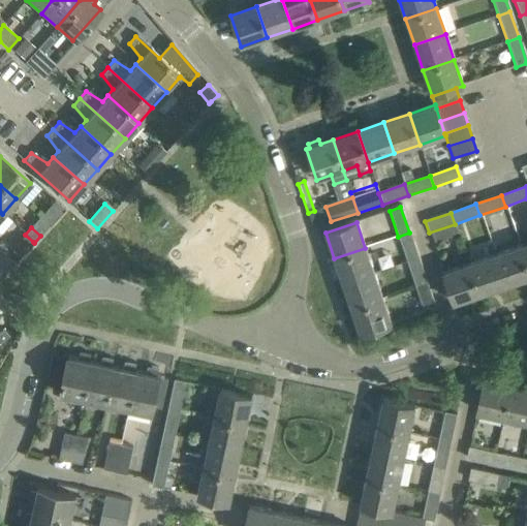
[(398,237),(406,263),(417,258),(409,233),(398,237)]
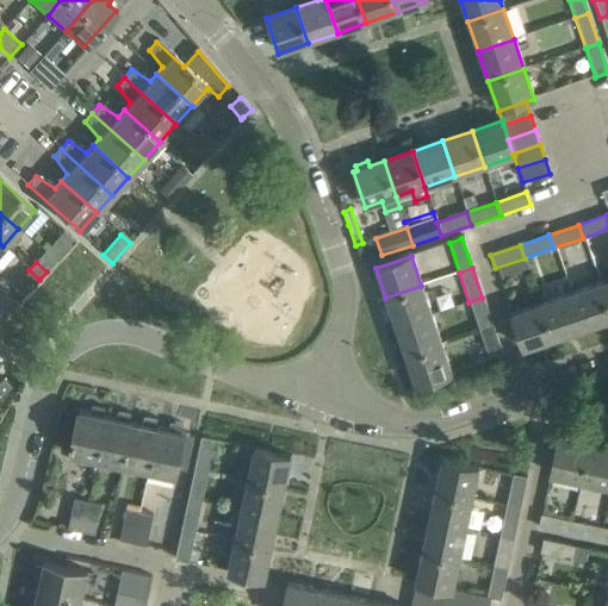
[(607,312),(599,285),(570,294),(582,330),(607,320),(607,312)]
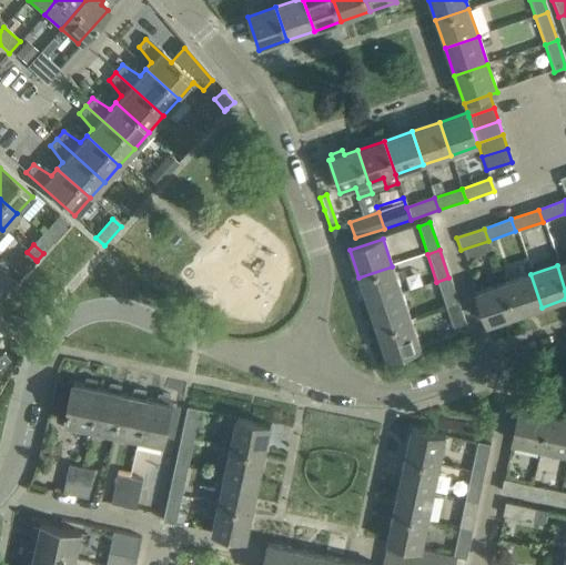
[(359,278),(369,305),(402,293),(392,266),(359,278)]
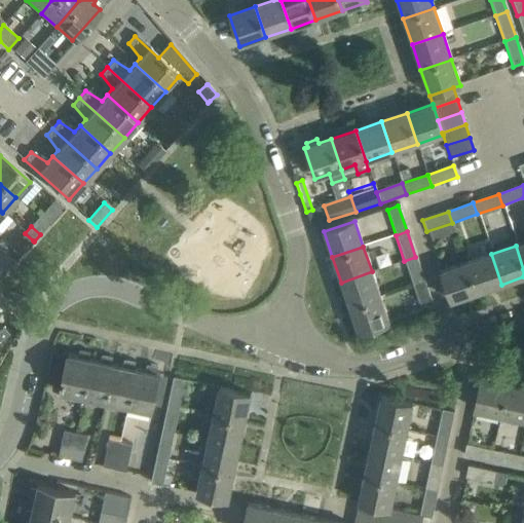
[(0,266),(5,271),(13,262),(0,250),(0,266)]
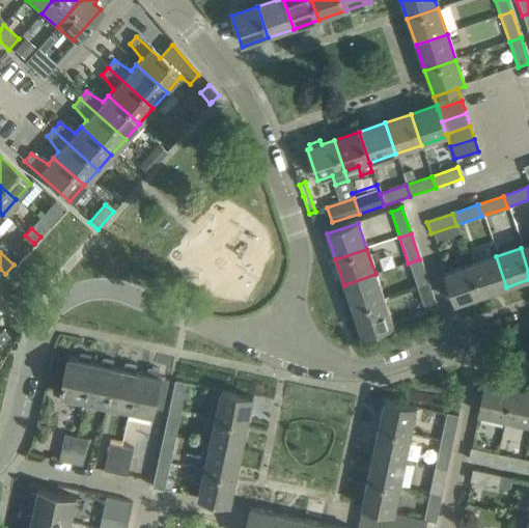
[(496,256),(470,266),(480,296),(506,287),(496,256)]
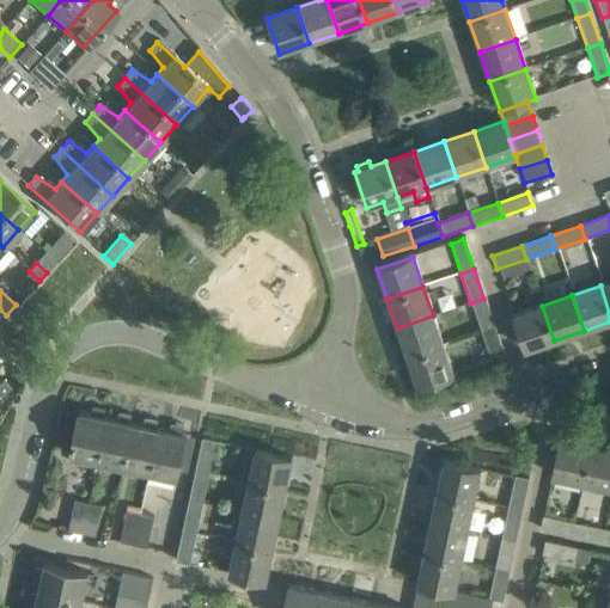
[(474,312),(481,333),(494,329),(483,299),(470,304),(453,308),(457,317),(474,312)]
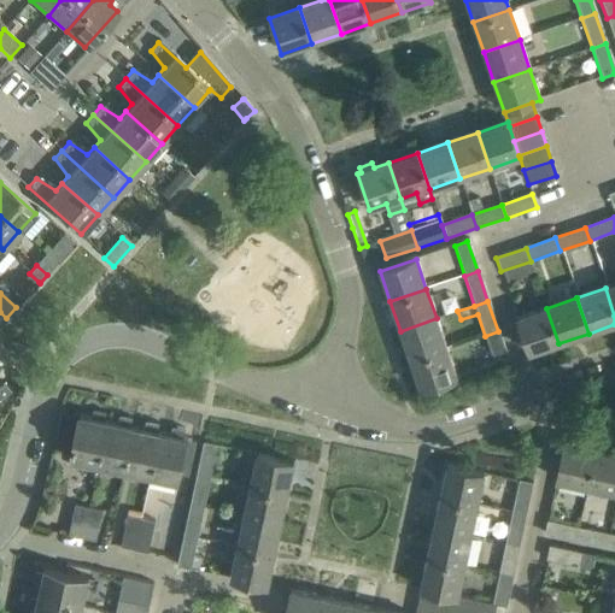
[(558,343),(546,308),(516,318),(529,354),(558,343)]
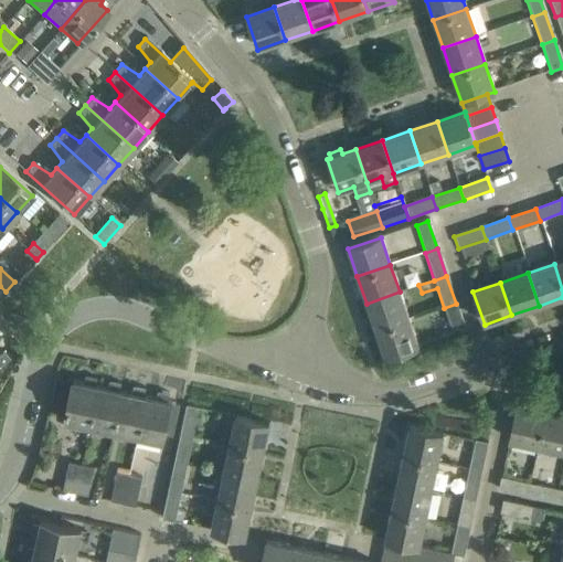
[(367,304),(375,330),(409,319),(400,292),(367,304)]
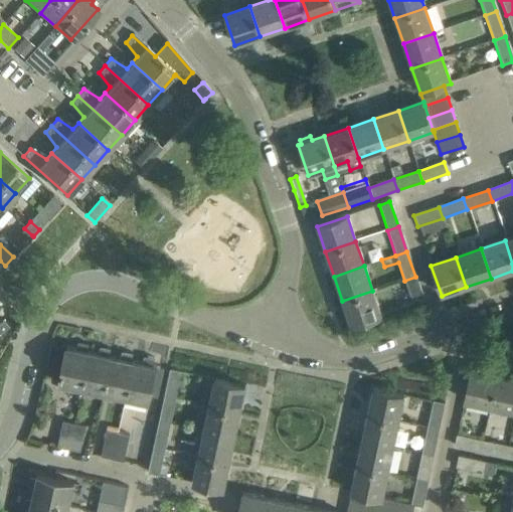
[(415,277),(404,281),(412,305),(423,302),(415,277)]
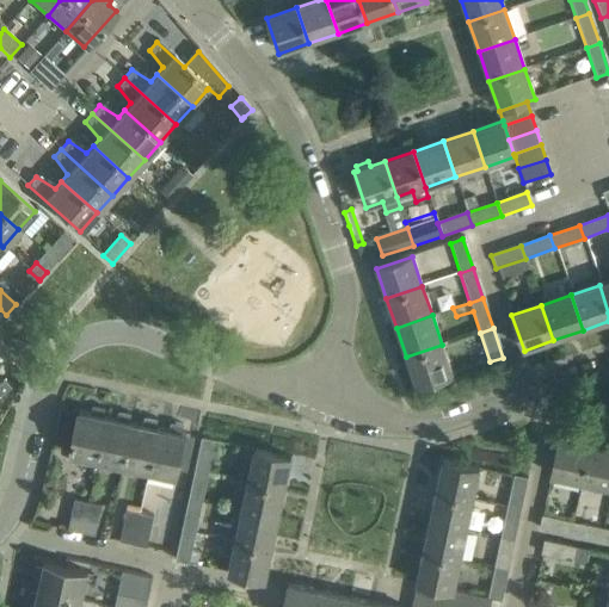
[(442,345),(406,357),(417,386),(451,375),(442,345)]
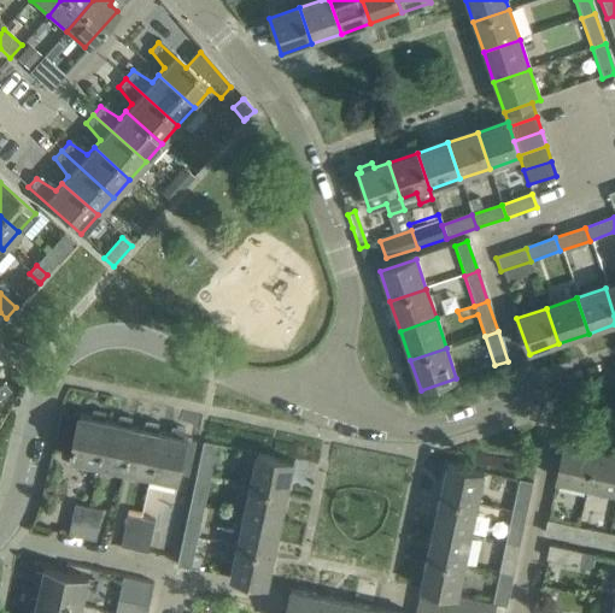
[(0,404),(10,394),(1,385),(0,387),(0,404)]
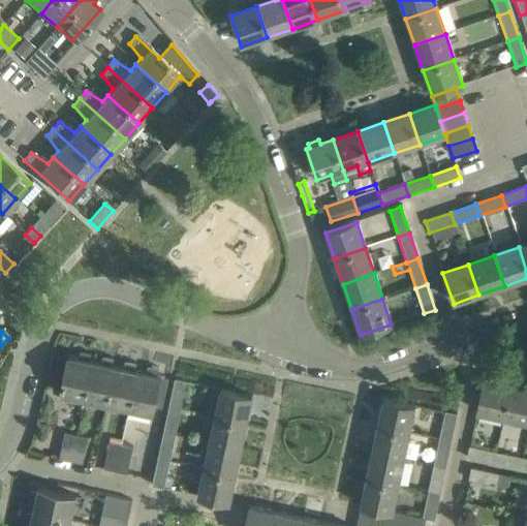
[(60,396),(83,401),(91,363),(89,362),(90,356),(83,353),(82,361),(67,358),(60,396)]
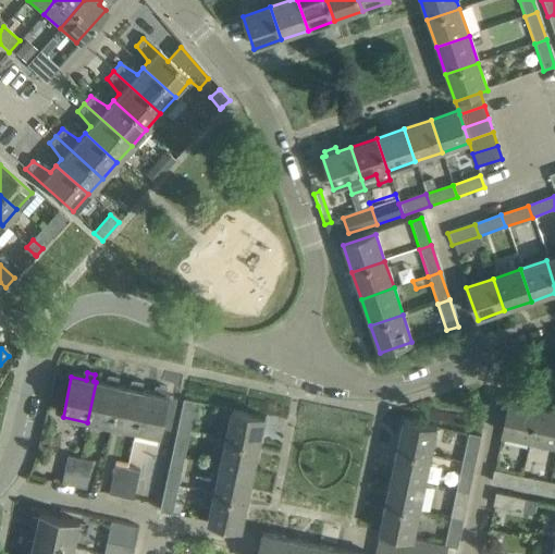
[(87,422),(111,428),(120,388),(116,386),(119,380),(111,378),(109,385),(96,382),(87,422)]
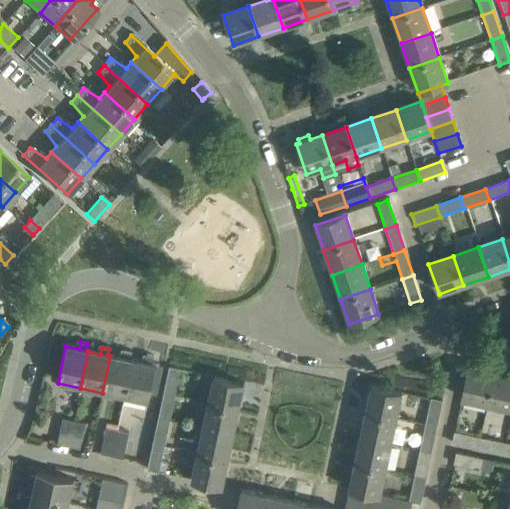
[(102,393),(124,397),(132,361),(129,360),(131,353),(124,352),(122,359),(110,356),(102,393)]
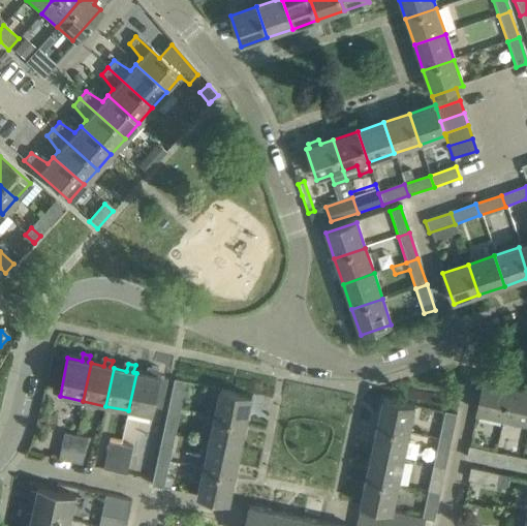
[(136,373),(128,410),(129,411),(149,415),(152,415),(153,408),(161,409),(167,380),(159,378),(159,377),(156,377),(158,370),(151,369),(149,375),(136,373)]
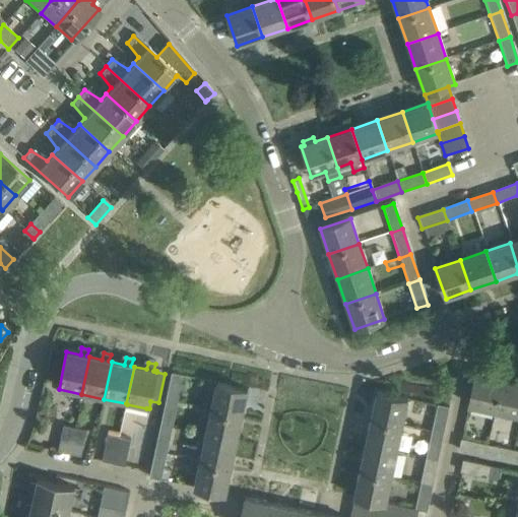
[(171,374),(166,400),(177,403),(183,377),(171,374)]
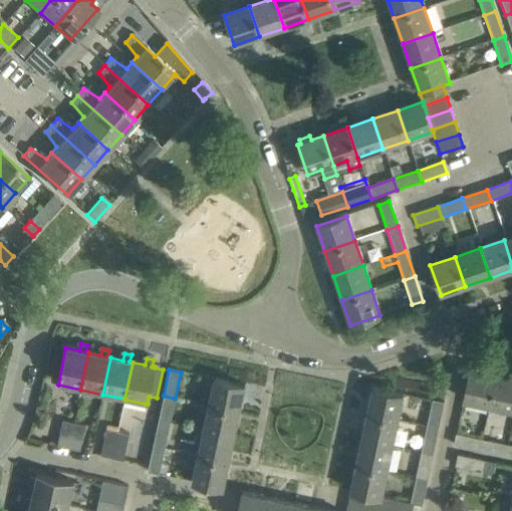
[(462,402),(489,407),(495,375),(469,370),(462,402)]
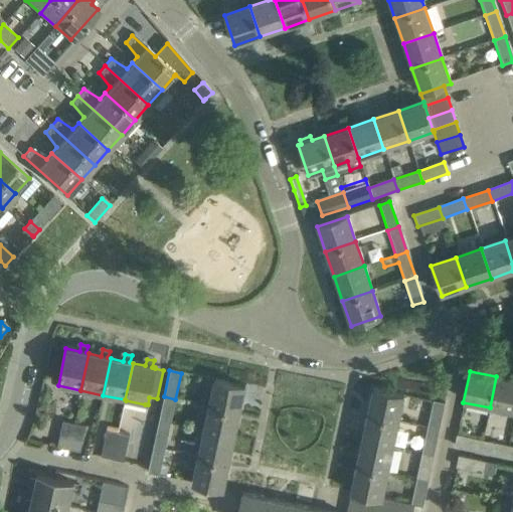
[(490,407),(512,412),(512,380),(496,376),(490,407)]
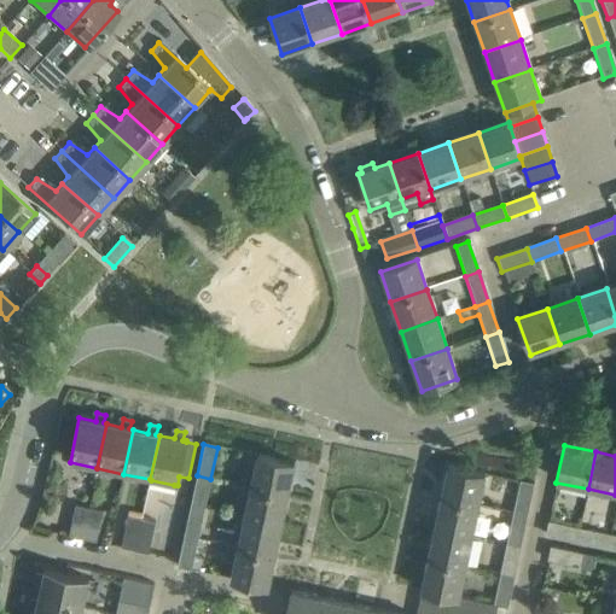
[(257,456),(250,487),(288,495),(294,465),(257,456)]
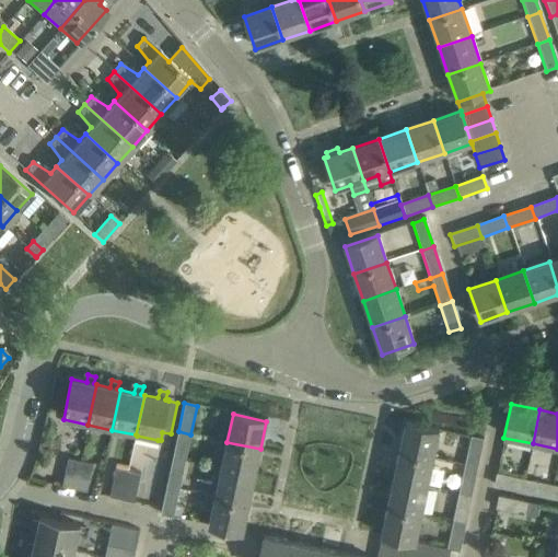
[(405,424),(398,452),(432,459),(439,431),(405,424)]
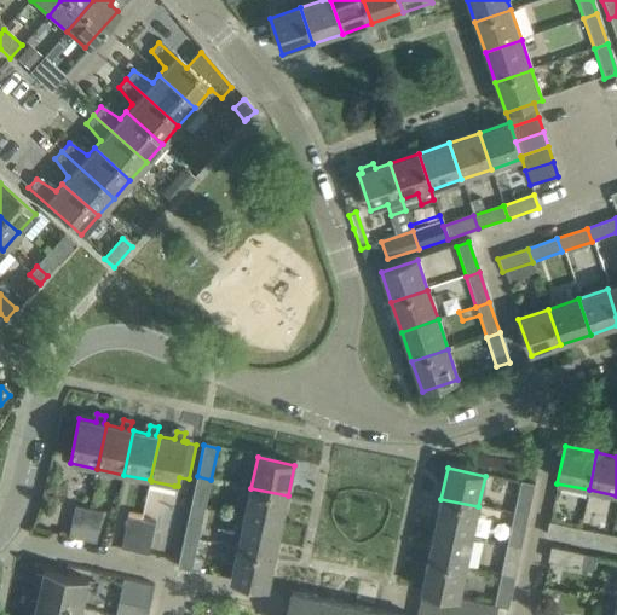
[(197,476),(190,508),(205,510),(211,480),(197,476)]
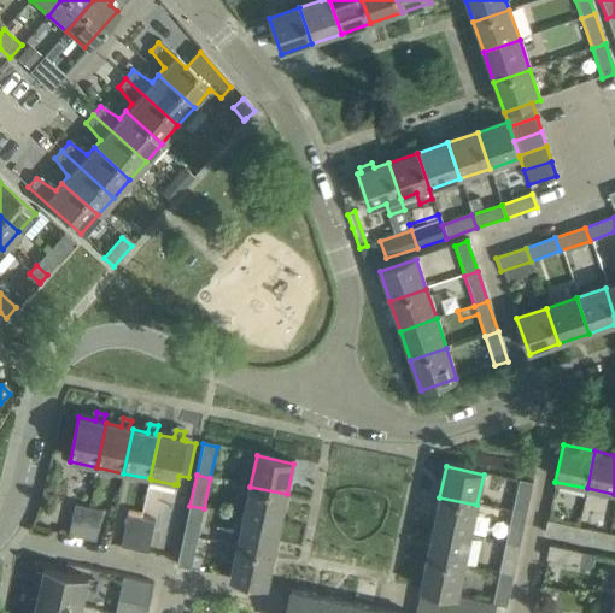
[(519,482),(511,512),(526,516),(532,484),(519,482)]
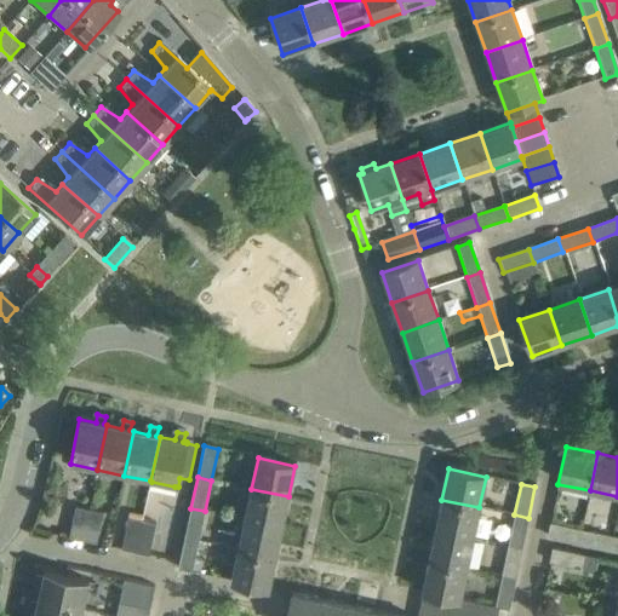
[(251,489),(244,519),(281,528),(289,496),(251,489)]
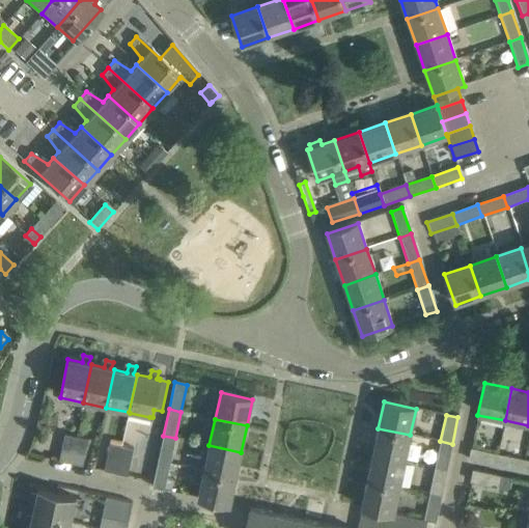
[(378,428),(372,455),(405,462),(410,435),(378,428)]
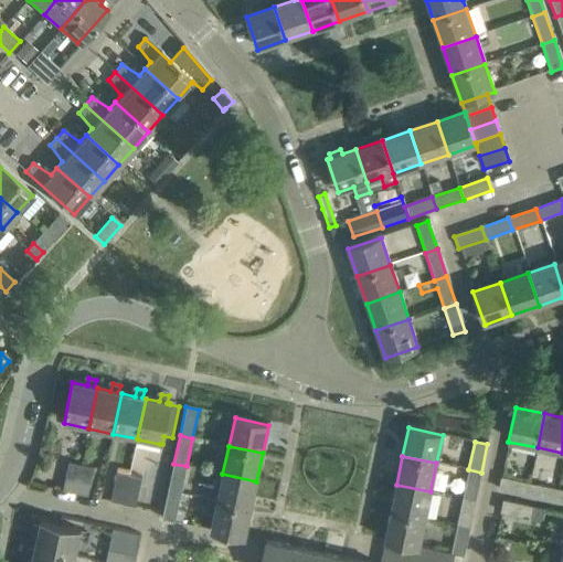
[(62,492),(75,495),(81,467),(68,464),(62,492)]
